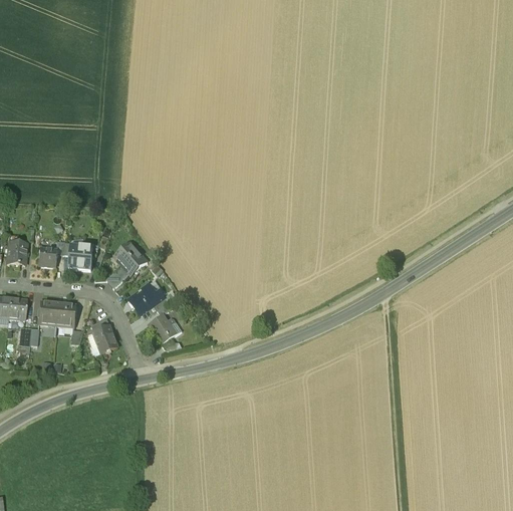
[(108,238),(103,236),(99,247),(104,249),(108,238)]
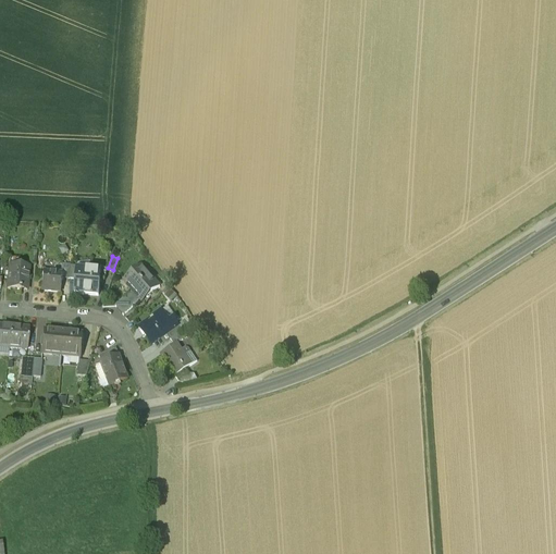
[(71,263),(63,262),(63,271),(62,275),(70,277),(71,263)]
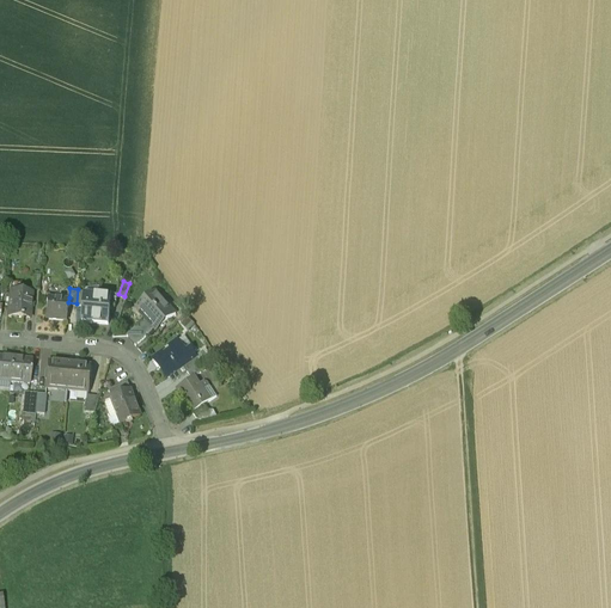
[(32,290),(11,289),(8,315),(23,317),(23,315),(30,315),(32,290)]
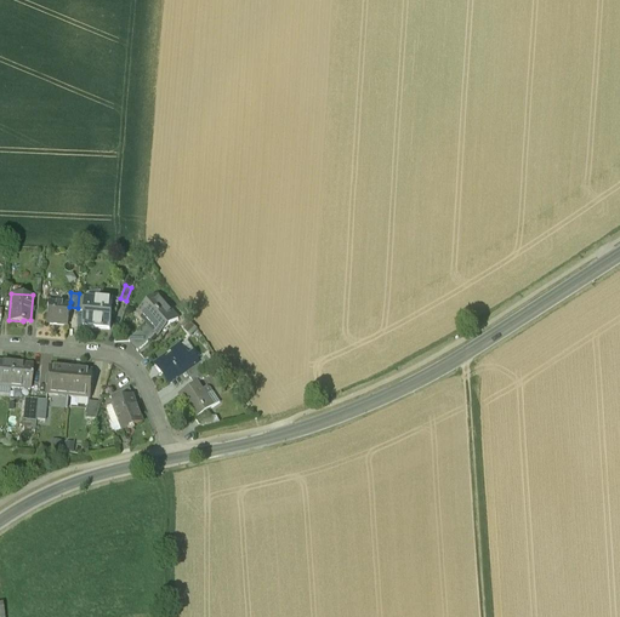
[(178,316),(158,293),(138,310),(138,312),(141,309),(151,320),(158,329),(157,331),(163,326),(165,329),(178,316)]
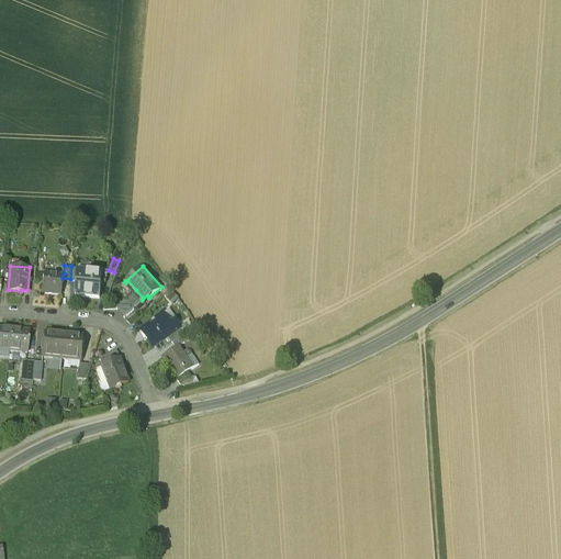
[(102,271),(78,269),(77,279),(76,293),(100,295),(102,271)]
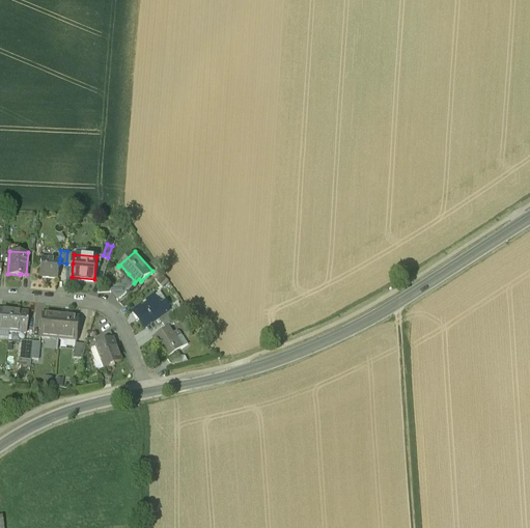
[(60,258),(42,257),(39,275),(58,276),(59,262),(60,258)]
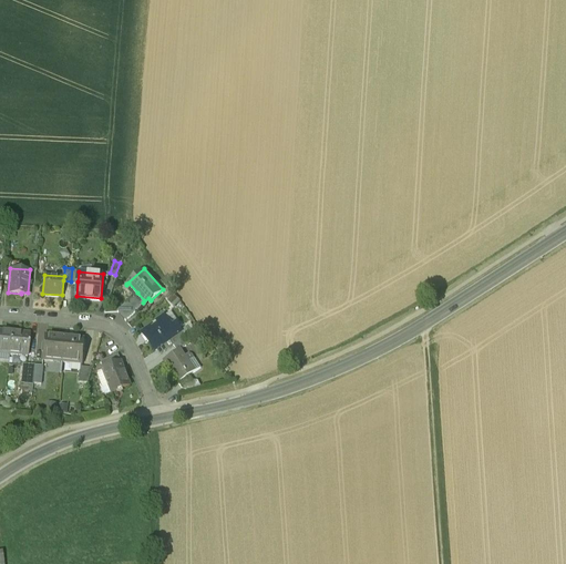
[(137,293),(129,301),(135,309),(143,303),(144,300),(137,293)]
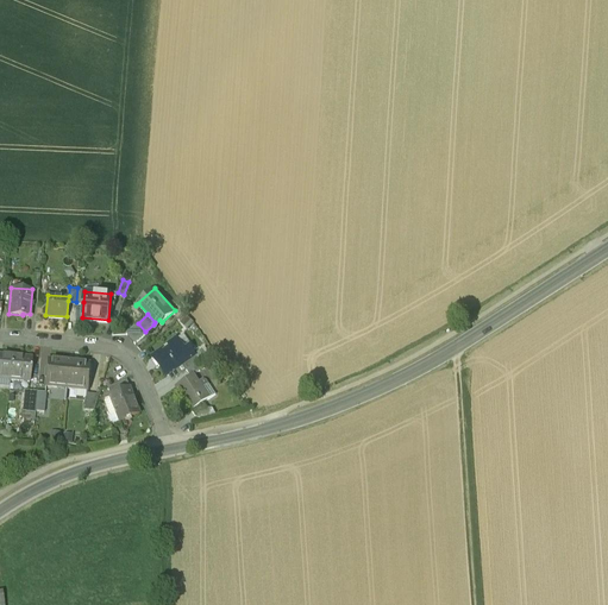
[(137,322),(127,332),(136,341),(146,333),(145,332),(138,323),(137,322)]
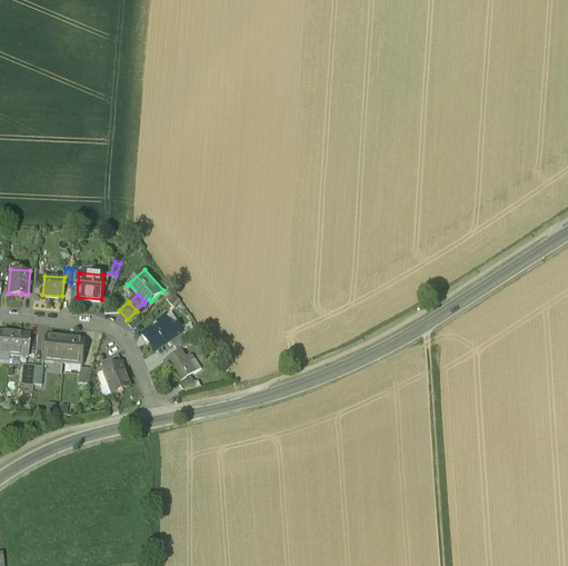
[(168,317),(152,328),(151,327),(143,331),(149,340),(151,339),(157,348),(171,338),(179,334),(179,333),(168,317)]
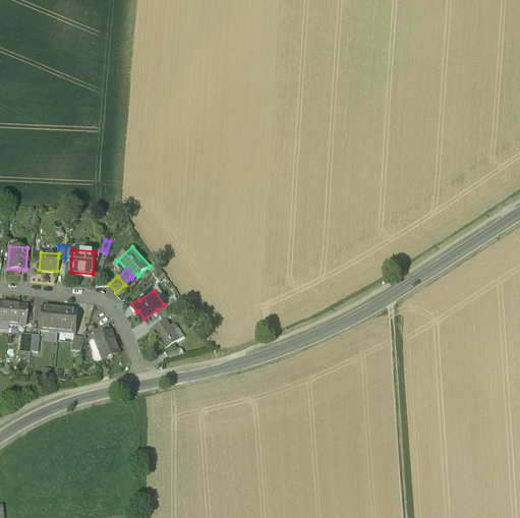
[(11,302),(0,300),(0,321),(9,322),(11,302)]
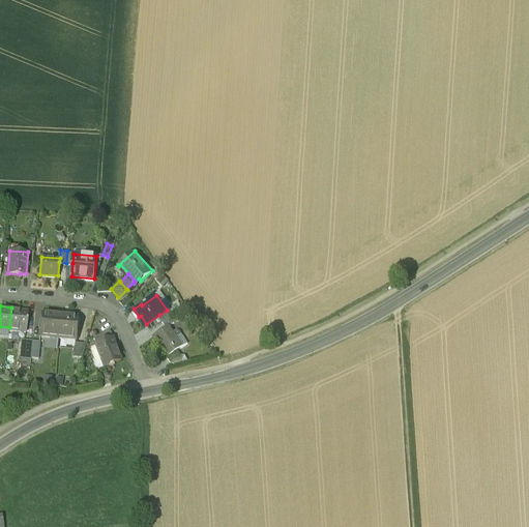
[(167,311),(159,315),(163,321),(175,313),(171,306),(167,310),(167,311)]
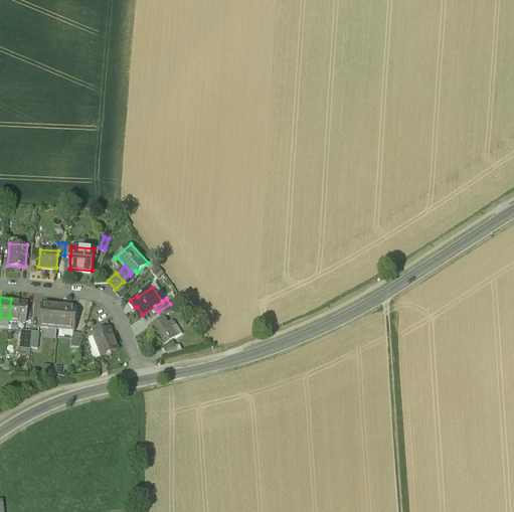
[(27,300),(11,299),(9,318),(25,319),(27,300)]
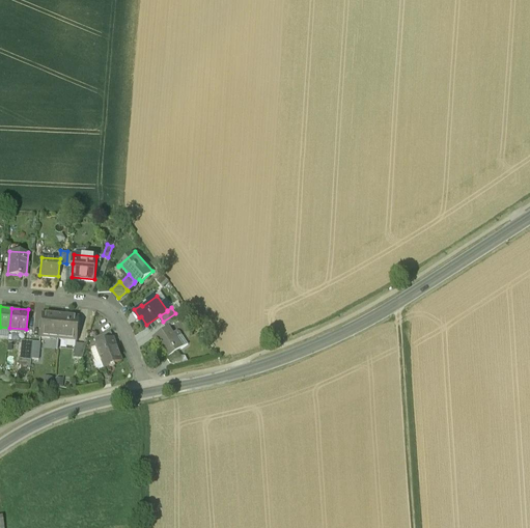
[(61,313),(43,311),(40,333),(50,334),(50,332),(59,333),(61,313)]
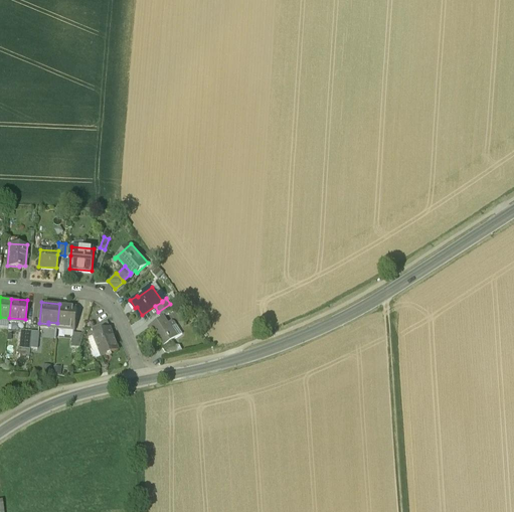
[(76,306),(59,304),(57,323),(56,326),(66,327),(66,324),(73,325),(73,327),(74,327),(76,306)]
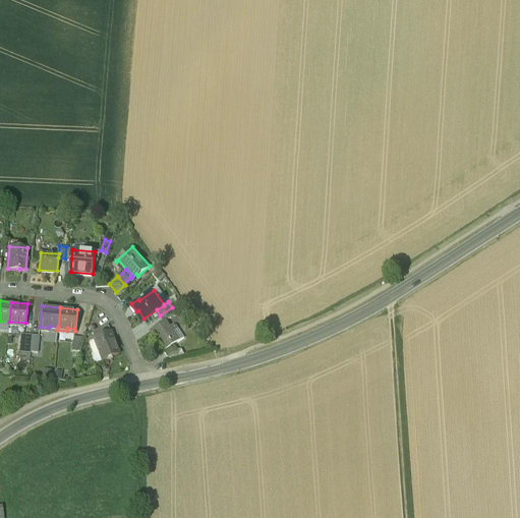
[(172,307),(160,315),(164,321),(167,319),(175,313),(172,307)]
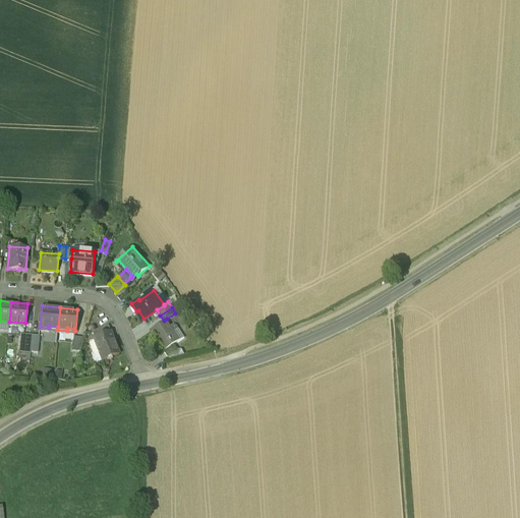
[(164,321),(152,329),(159,340),(161,339),(166,347),(175,342),(185,335),(179,327),(177,325),(176,324),(175,324),(174,324),(171,326),(167,319),(164,321)]
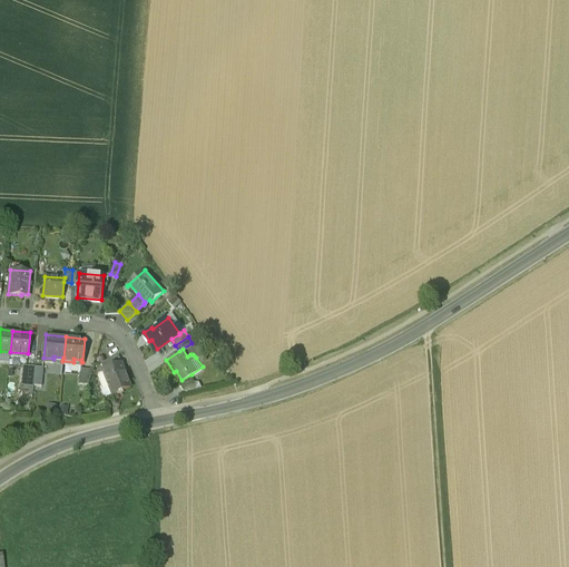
[(118,354),(102,360),(105,367),(121,361),(118,354)]
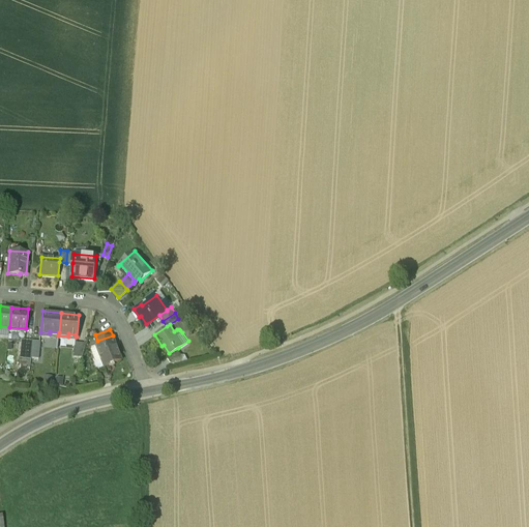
[(97,341),(96,342),(105,363),(121,357),(113,335),(97,341)]
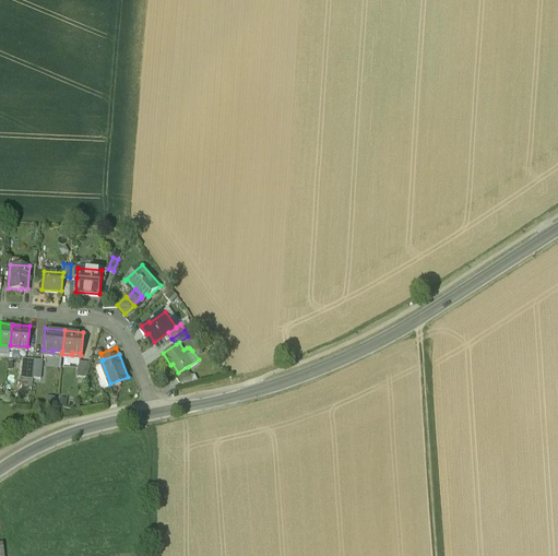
[(21,375),(42,376),(42,355),(22,355),(21,375)]
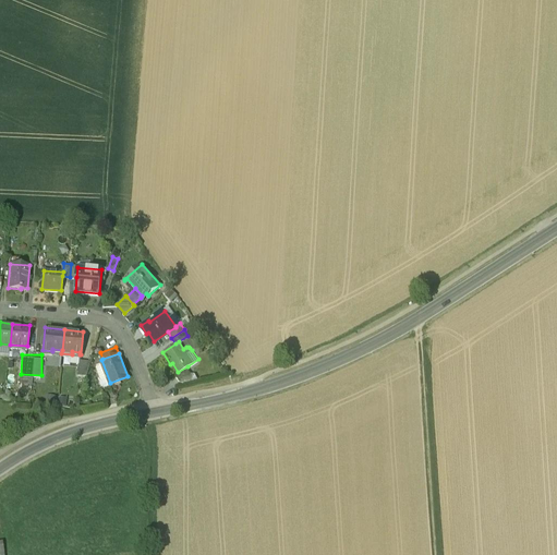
[(92,359),(80,359),(79,373),(87,374),(92,359)]
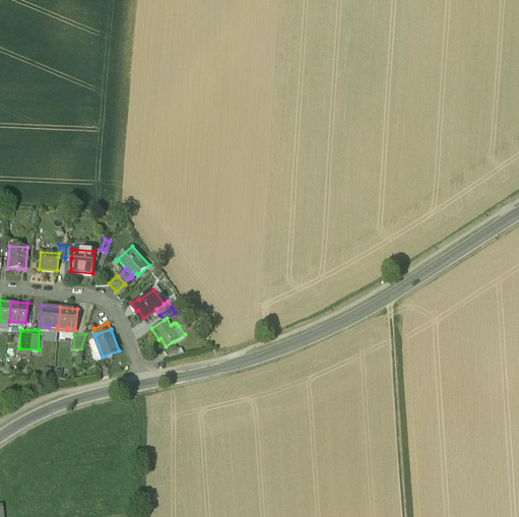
[(166,346),(164,348),(168,353),(178,346),(175,341),(166,346)]
